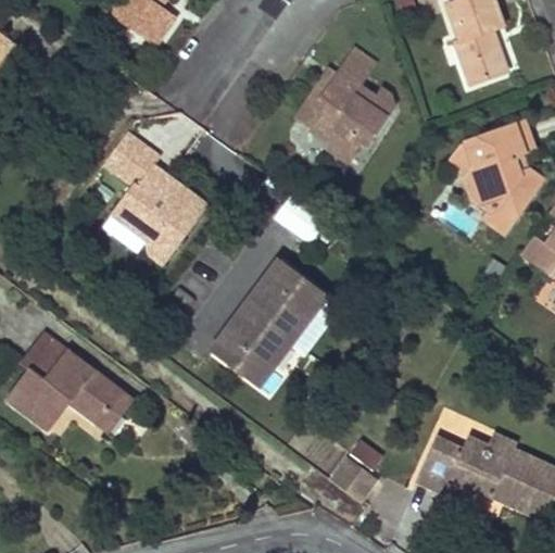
[(111,0),(106,8),(156,44),(177,14),(163,3),(158,0),(111,0)]
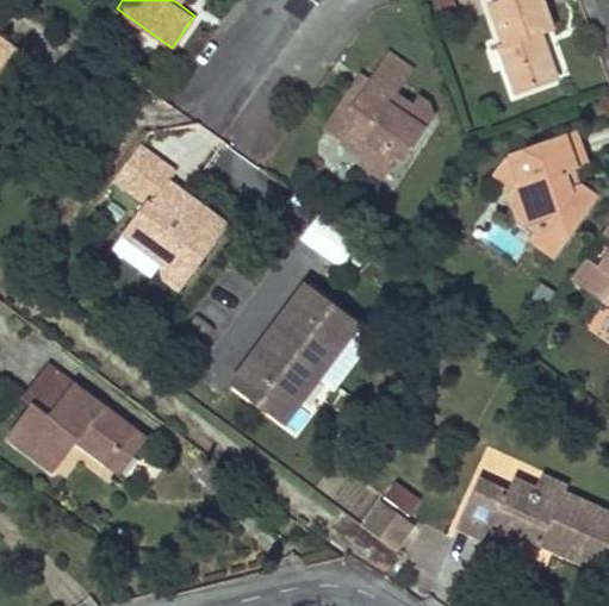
[(551,17),(544,0),(497,0),(491,2),(505,42),(501,43),(517,89),(558,75),(546,41),(540,43),(536,32),(542,30),(554,26),(551,17)]
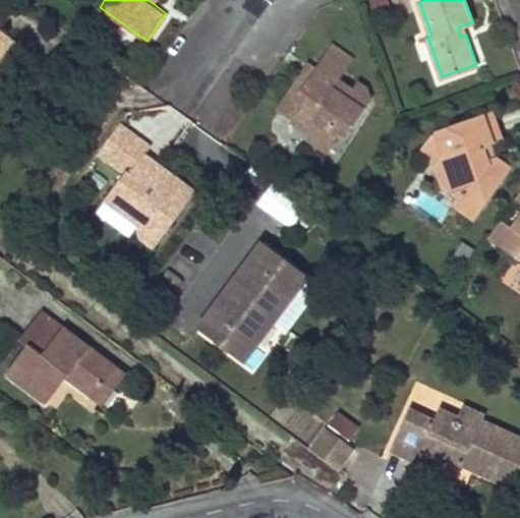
[(0,52),(10,39),(0,31),(0,52)]
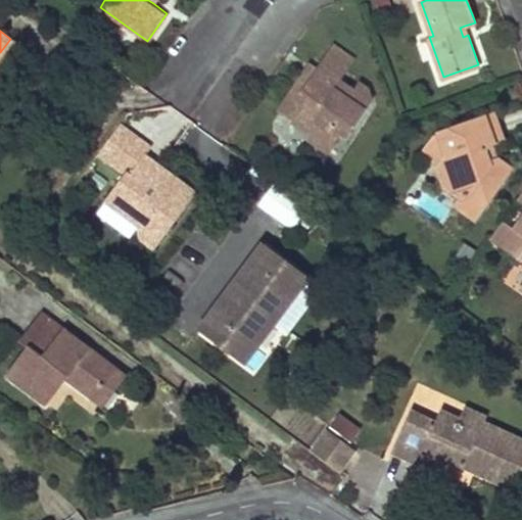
[(342,75),(354,57),(332,42),(318,64),(322,67),(325,62),(342,75)]
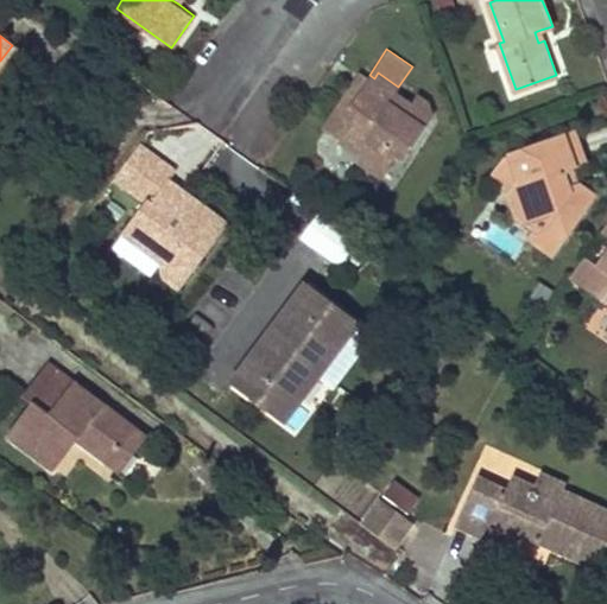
[(347,107),(370,75),(364,71),(342,103),(347,107)]
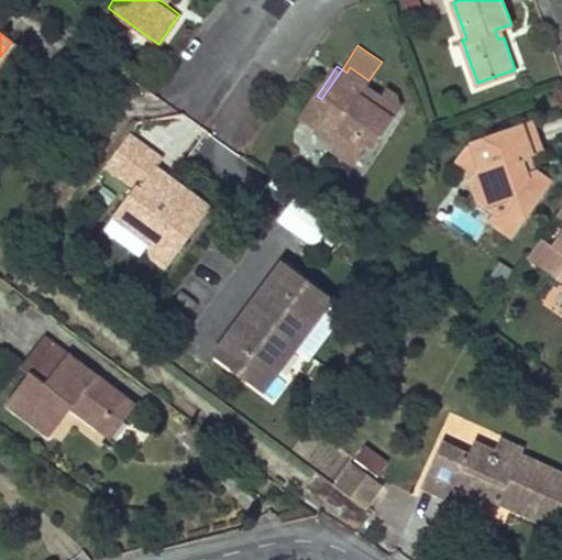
[(346,73),(342,69),(321,99),(330,106),(315,128),(333,140),(333,147),(355,163),(368,142),(374,146),(400,108),(396,95),(386,87),(379,96),(365,86),(368,80),(350,67),(346,73)]
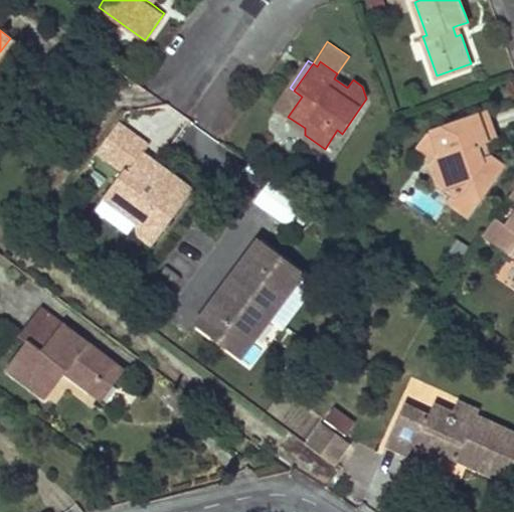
[(294,91),(290,88),(276,109),(288,117),(302,97),(294,91)]
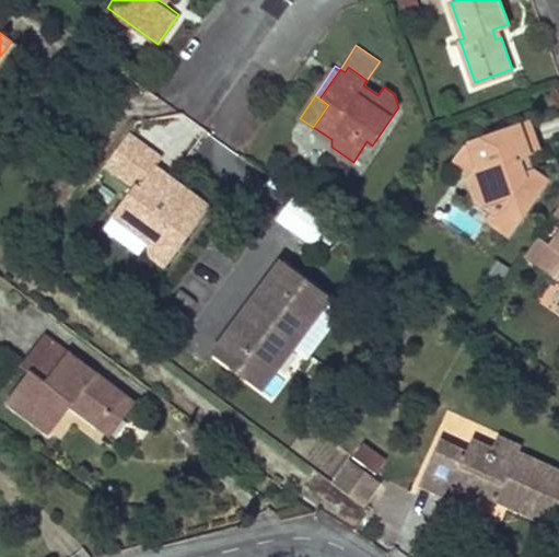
[(531,119),(520,123),(530,150),(540,147),(531,119)]
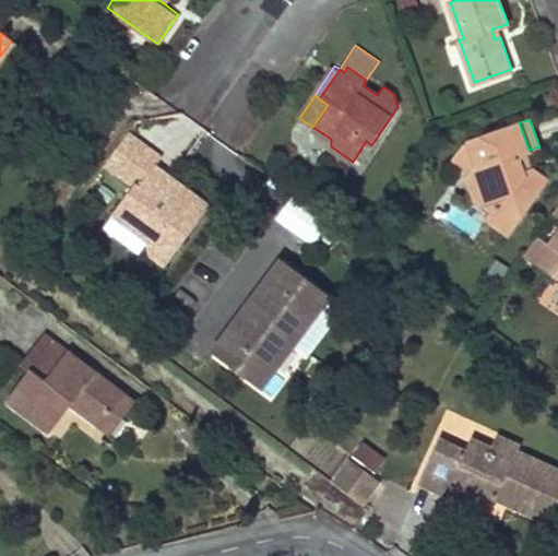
[(475,198),(493,210),(487,217),(508,233),(546,177),(532,167),(523,170),(519,158),(523,152),(526,151),(529,150),(519,122),(479,137),(485,153),(470,174),(467,177),(475,198)]
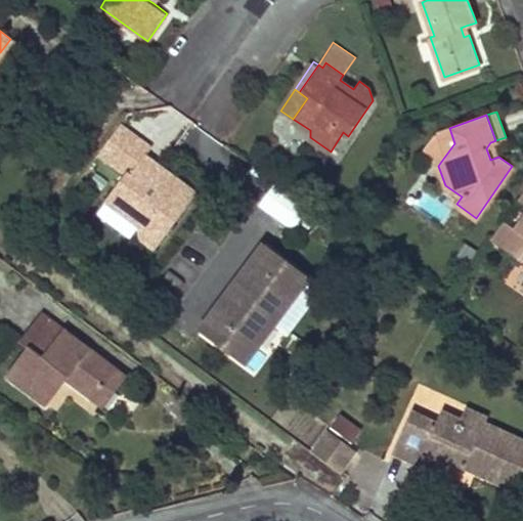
[(151,252),(193,196),(157,168),(154,172),(139,162),(142,158),(151,146),(120,123),(95,157),(122,177),(101,204),(136,229),(138,242),(151,252)]
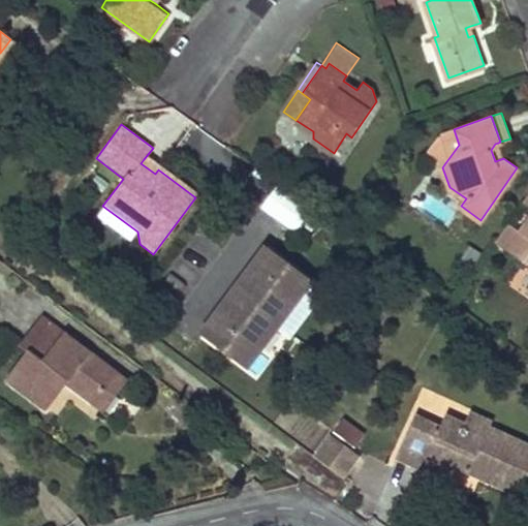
[(443,132),(427,152),(444,164),(459,145),(454,129),(443,132)]
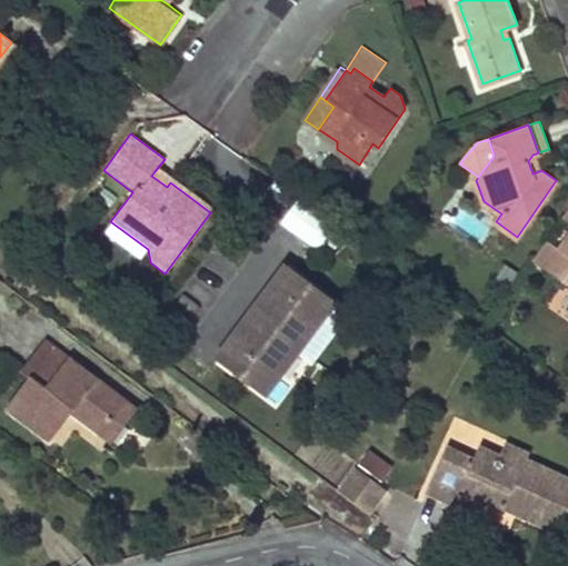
[(536,154),(532,155),(528,161),(532,174),(541,170),(536,154)]
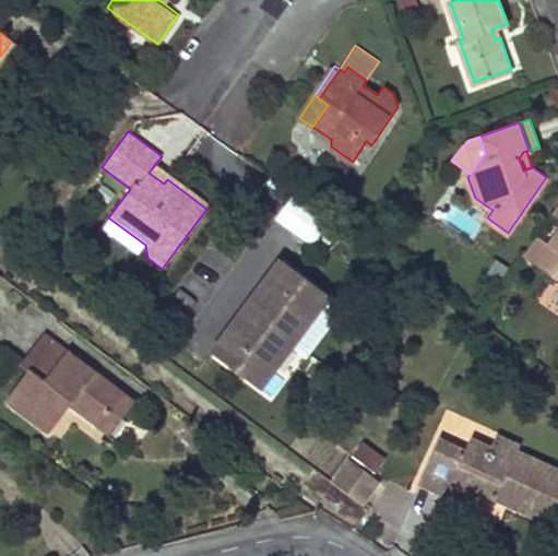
[(167,179),(152,168),(149,173),(164,184),(167,179)]
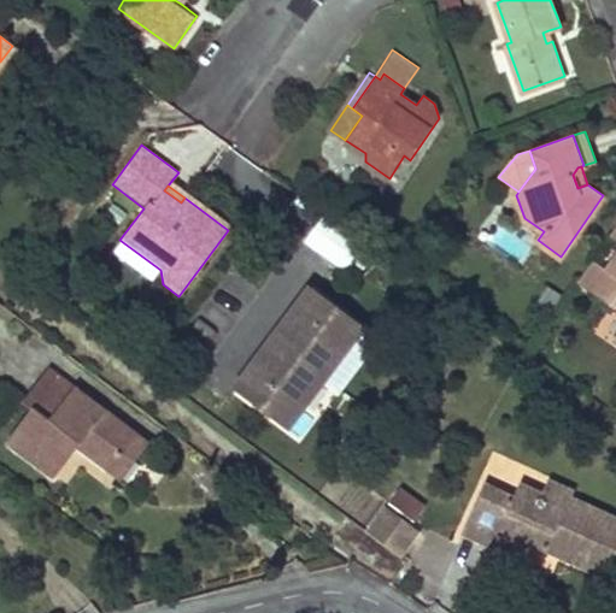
[(321,217),(306,245),(339,261),(353,234),(321,217)]
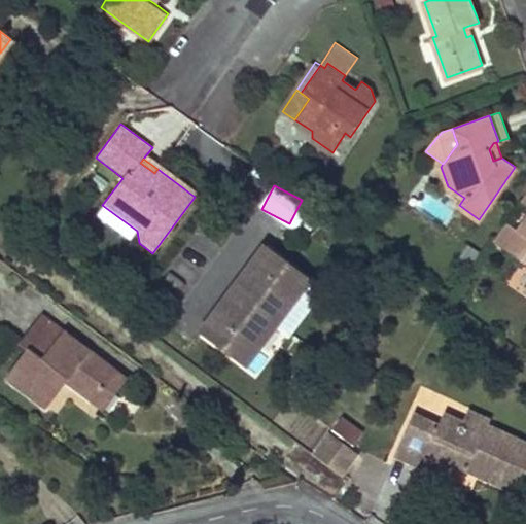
[(525,193),(523,198),(525,200),(525,235),(516,228),(505,221),(495,237),(525,258),(525,288),(525,193)]
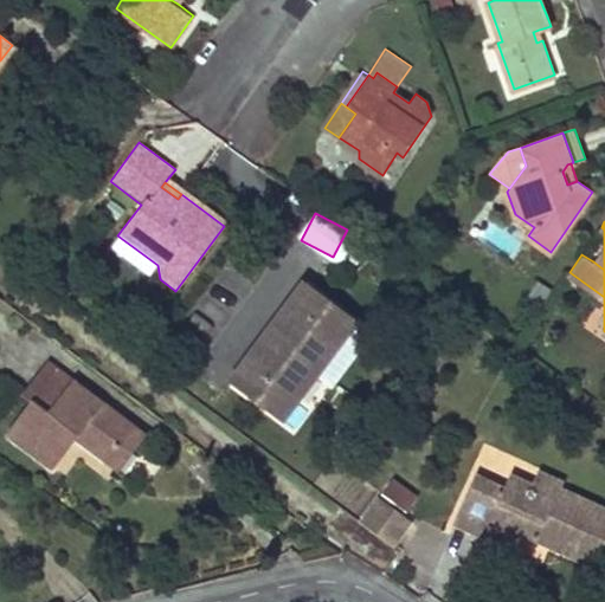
[(604,245),(593,261),(604,270),(604,245)]
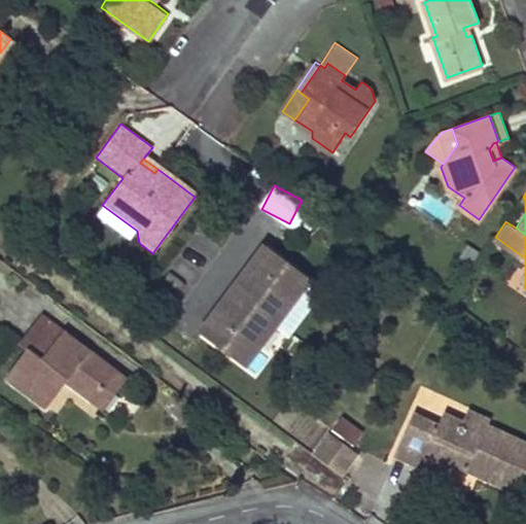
[(310,279),(265,245),(253,260),(260,266),(251,277),(245,272),(237,283),(244,287),(236,299),(230,293),(221,304),(228,309),(219,320),(213,315),(202,330),(246,364),(275,326),(272,324),(279,314),(282,316),(310,279)]
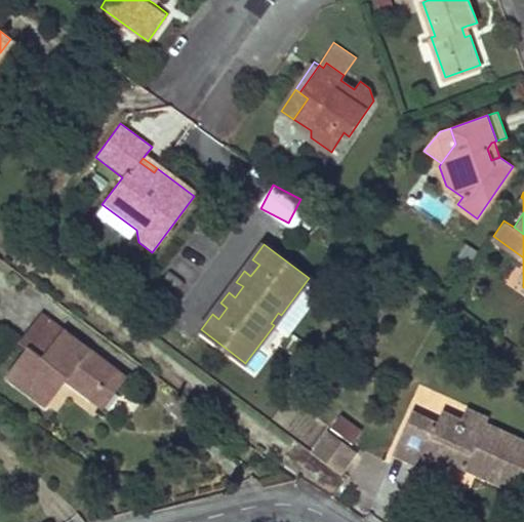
[(252,259),(244,271),(250,276),(259,265),(252,259)]
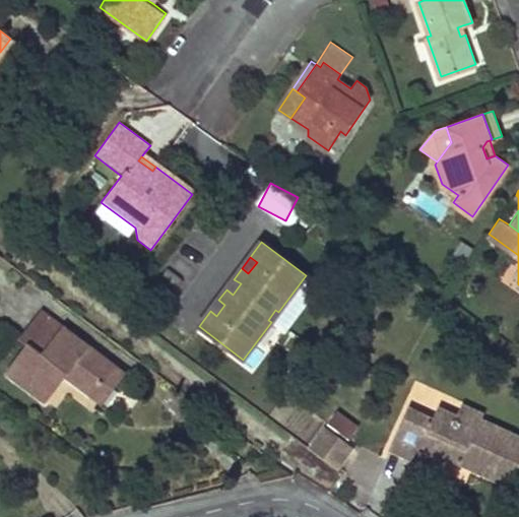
[(241,283),(234,279),(226,289),(233,295),(241,283)]
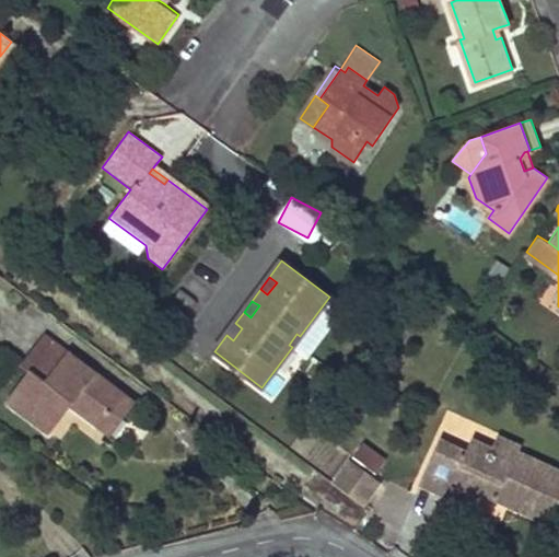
[(242,328),(235,323),(226,335),(233,340),(242,328)]
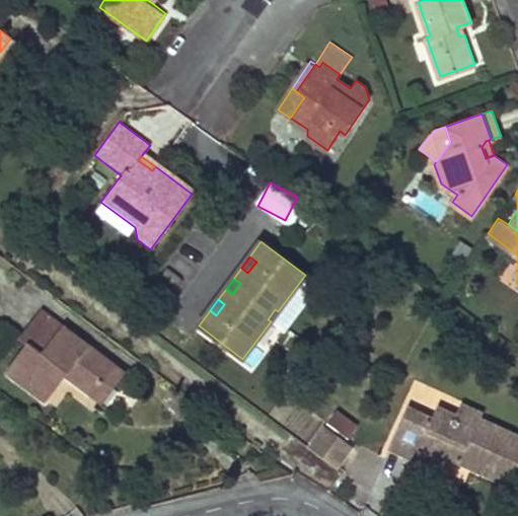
[(115,363),(43,308),(21,337),(29,342),(8,370),(46,398),(65,372),(92,392),(115,363)]
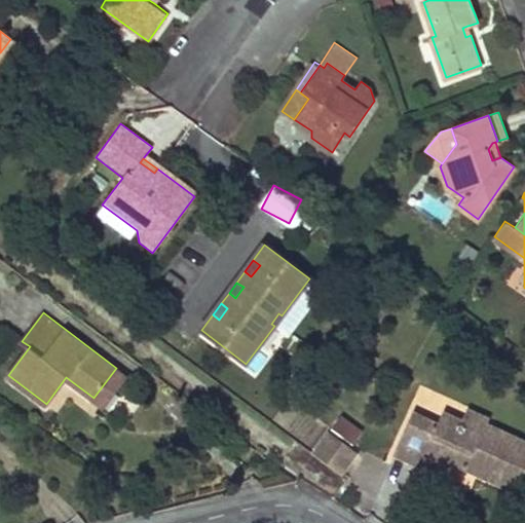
[(271,324),(274,326),(282,315),(278,313),(271,324)]
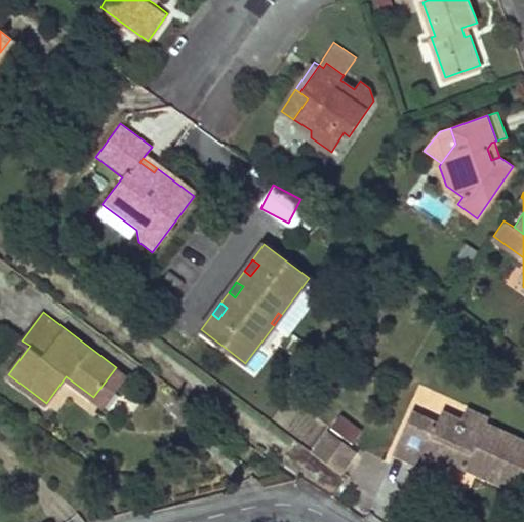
[(125,374),(116,367),(93,397),(103,404),(125,374)]
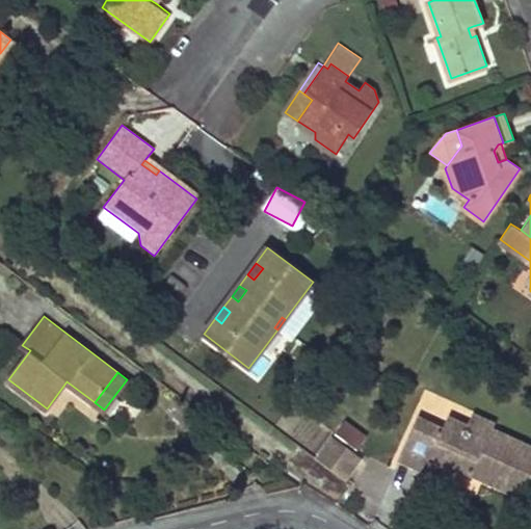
[(467,425),(448,416),(443,428),(417,416),(399,457),(425,469),(432,453),(453,463),(473,472),(475,467),(485,472),(482,476),(524,495),(530,479),(530,446),(493,428),(495,423),(473,413),(467,425)]
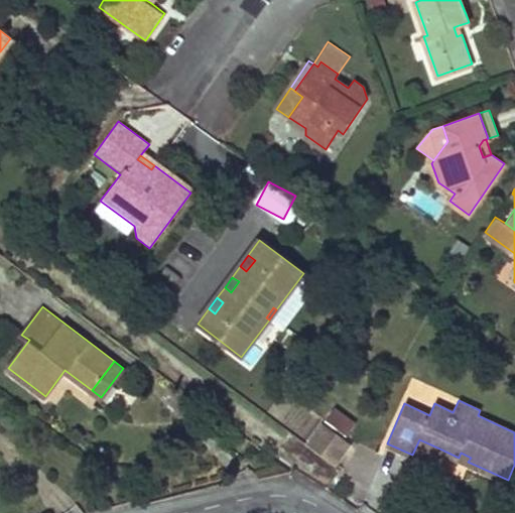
[(336,406),(326,421),(349,435),(358,420),(336,406)]
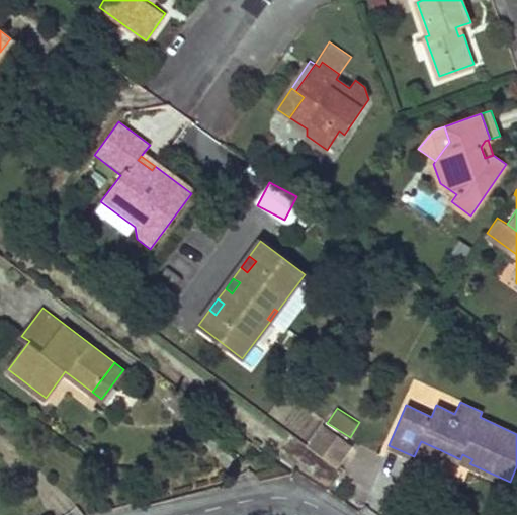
[(309,445),(335,464),(351,443),(324,424),(309,445)]
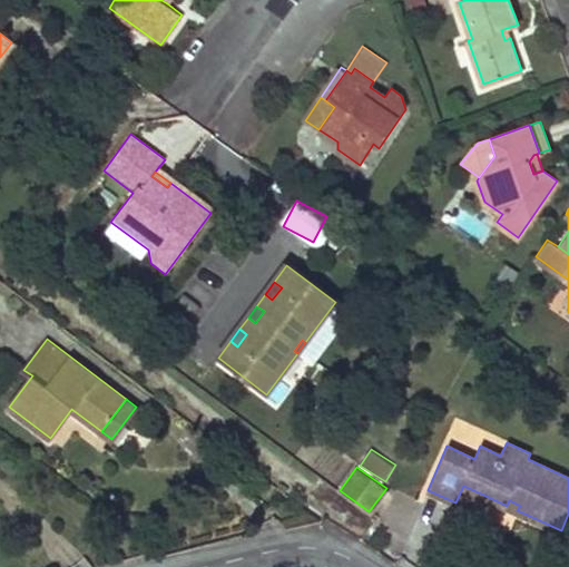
[(478,512),(486,496),(463,486),(455,502),(478,512)]
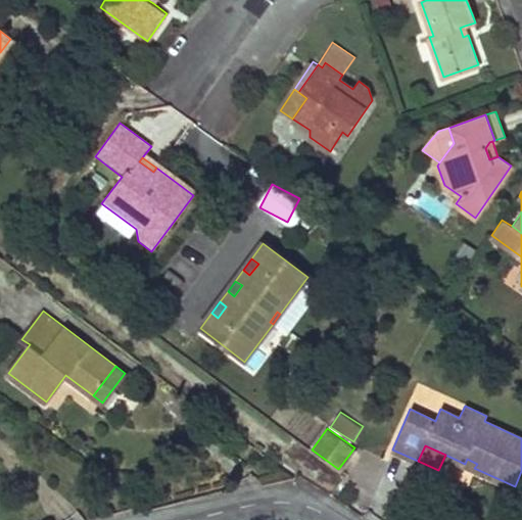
[(467,459),(465,464),(474,468),(477,464),(467,459)]
